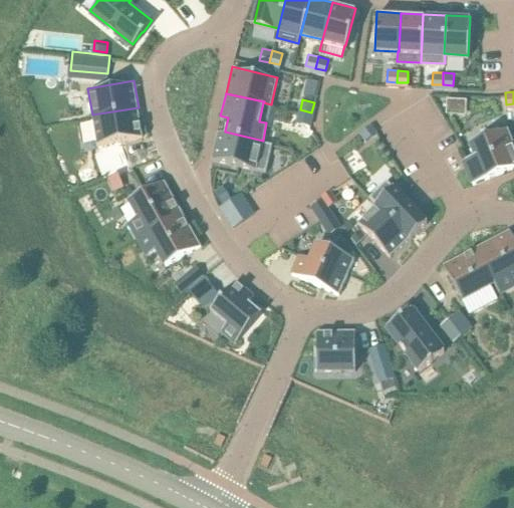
[(139,107),(92,115),(96,142),(98,142),(99,147),(94,149),(106,177),(108,176),(117,171),(132,165),(119,138),(143,135),(139,107)]
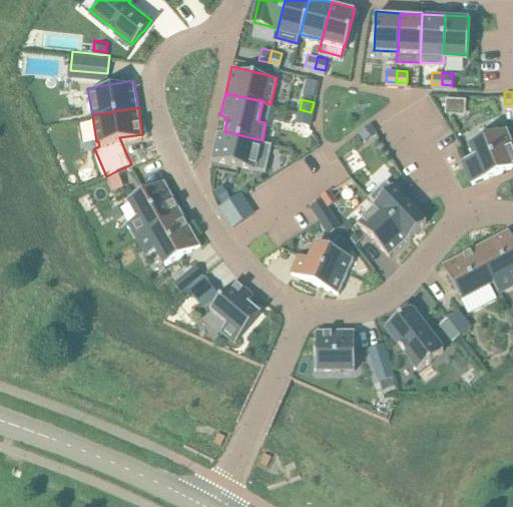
[(300,109),(297,119),(309,122),(311,112),(300,109)]
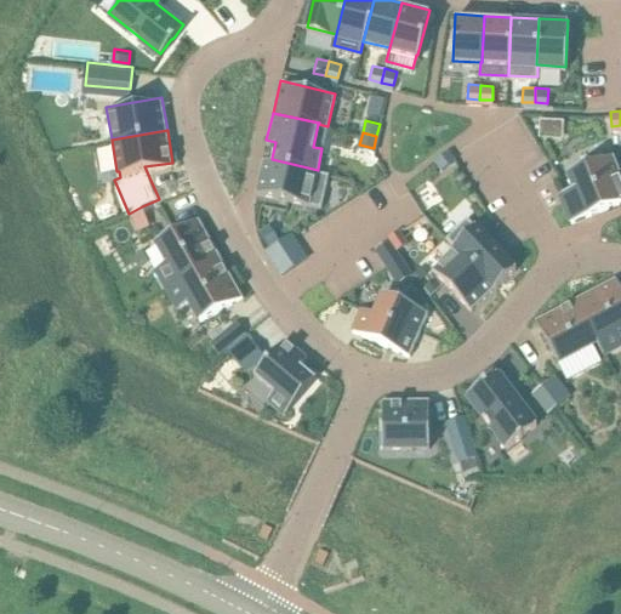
[(448,148),(436,157),(443,165),(454,157),(448,148)]
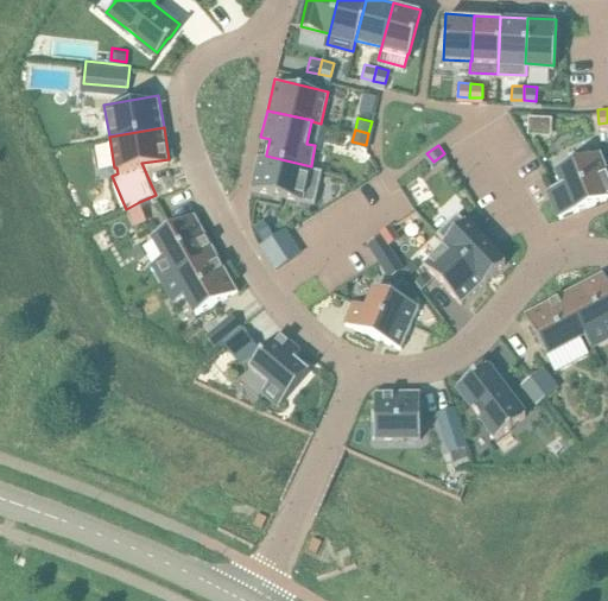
[(562,181),(549,187),(559,214),(607,194),(607,166),(601,149),(557,166),(562,181)]
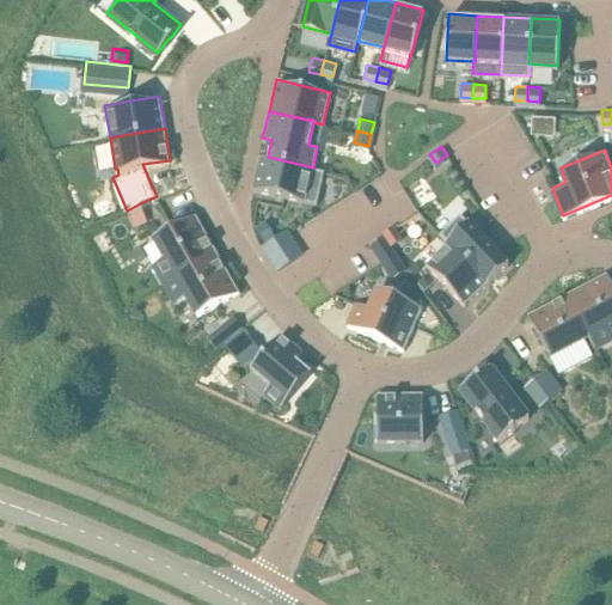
[(258,154),(251,187),(317,202),(324,169),(313,166),(313,167),(268,157),(268,156),(258,154)]
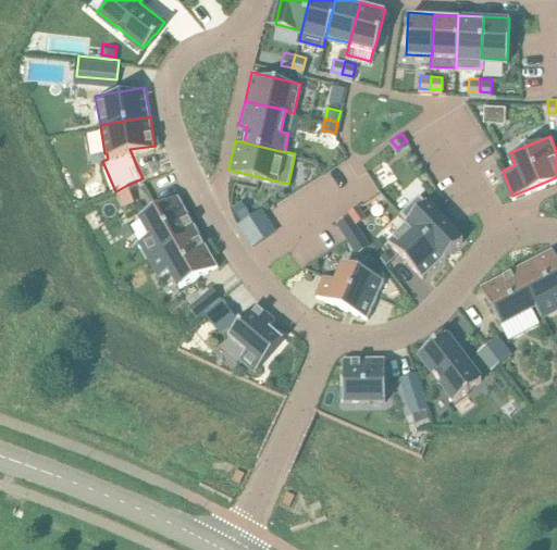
[(127,185),(118,190),(123,202),(133,198),(127,185)]
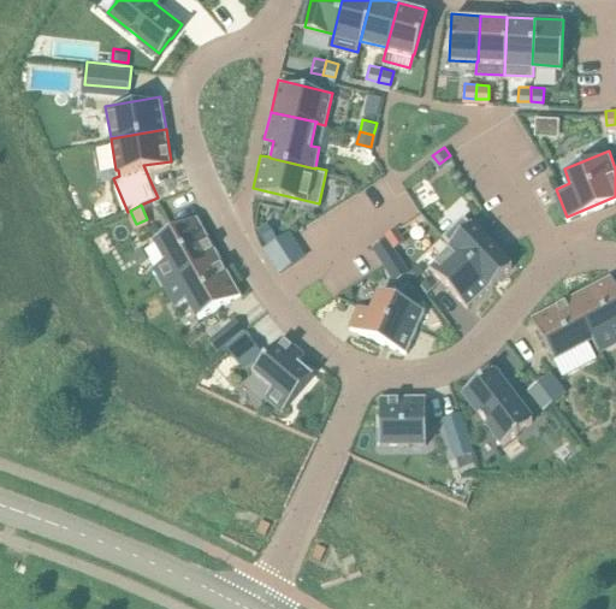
[(166,256),(154,262),(165,283),(177,276),(219,253),(196,213),(155,237),(166,256)]
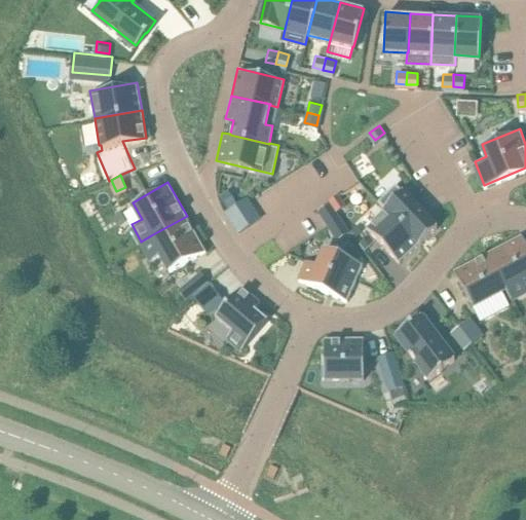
[(396,182),(378,198),(385,207),(386,206),(419,240),(418,242),(419,242),(437,225),(396,182)]
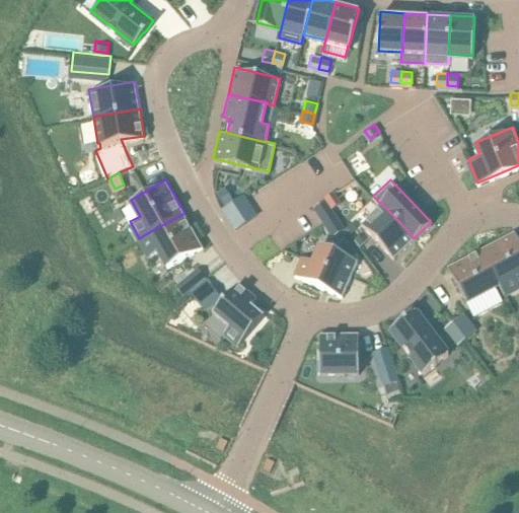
[(225,186),(218,191),(224,201),(232,196),(225,186)]
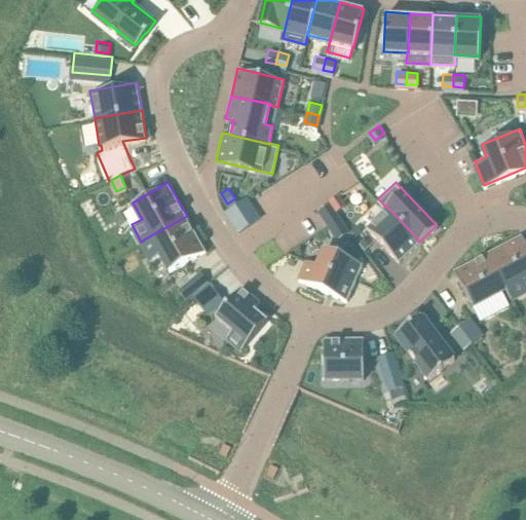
[(337,192),(329,198),(336,209),(344,202),(337,192)]
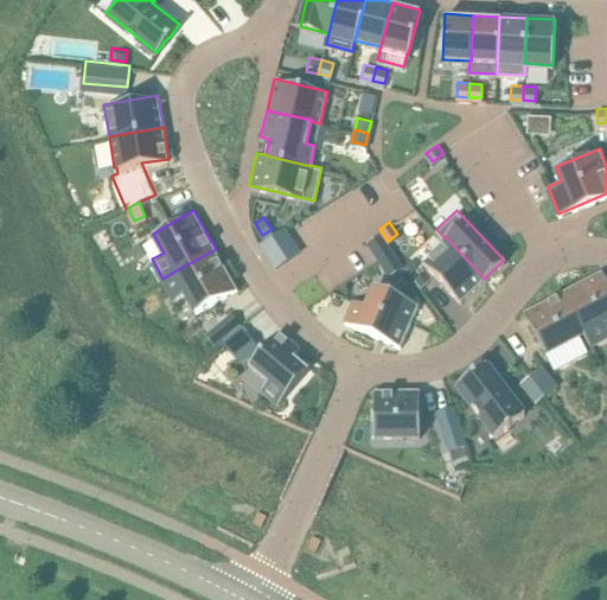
[(379,231),(368,240),(378,256),(381,259),(393,251),(379,231)]
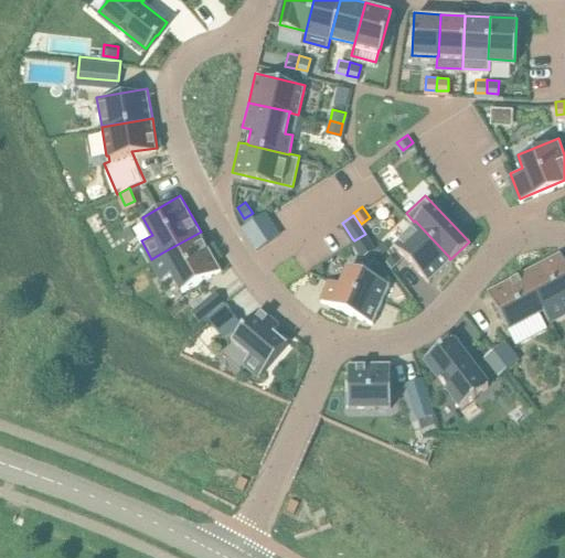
[(414,222),(393,242),(428,279),(449,259),(450,258),(415,221),(414,222)]
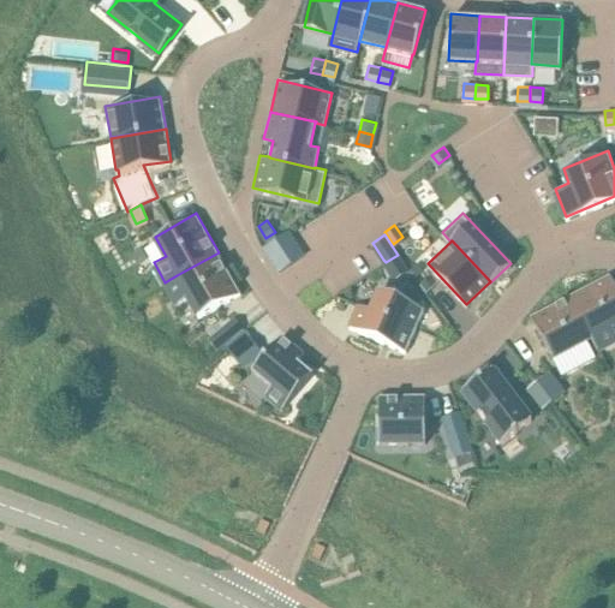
[(177,275),(165,282),(177,302),(187,294),(198,315),(240,291),(219,252),(177,275)]
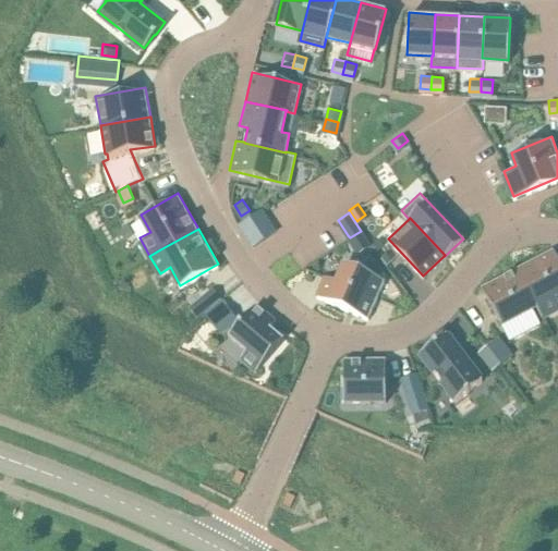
[(557,256),(553,246),(517,265),(537,303),(543,314),(557,305),(557,298),(555,294),(557,292),(557,256)]
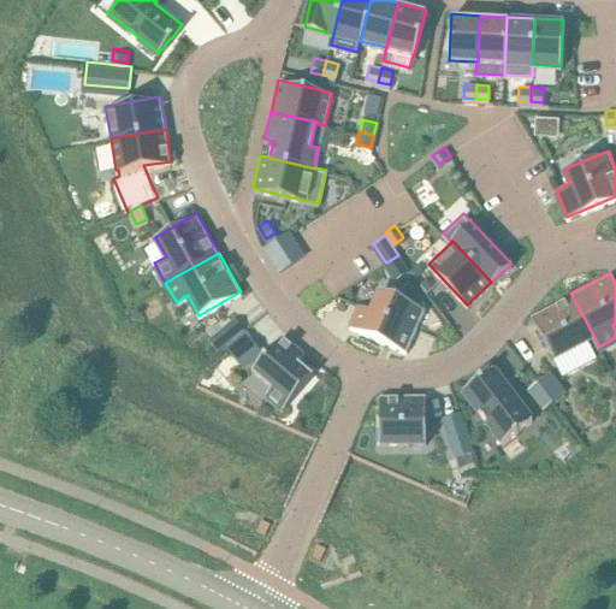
[(350,324),(350,325),(406,349),(425,307),(380,288),(372,308),(360,303),(351,324),(350,324)]
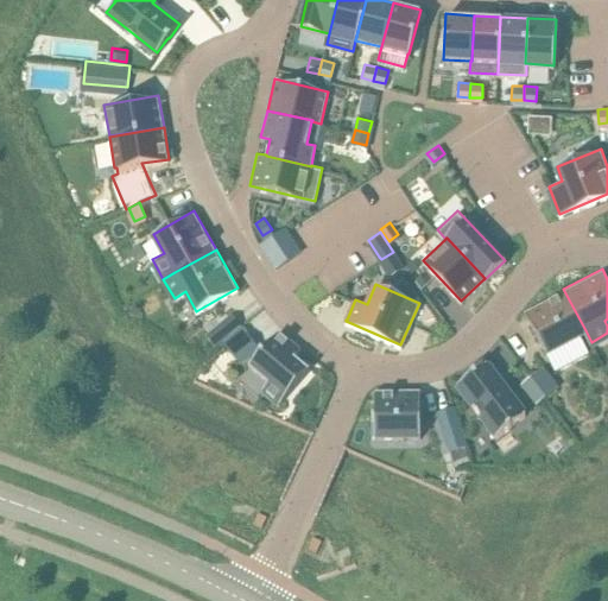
[(563,289),(524,310),(546,352),(586,330),(563,289)]
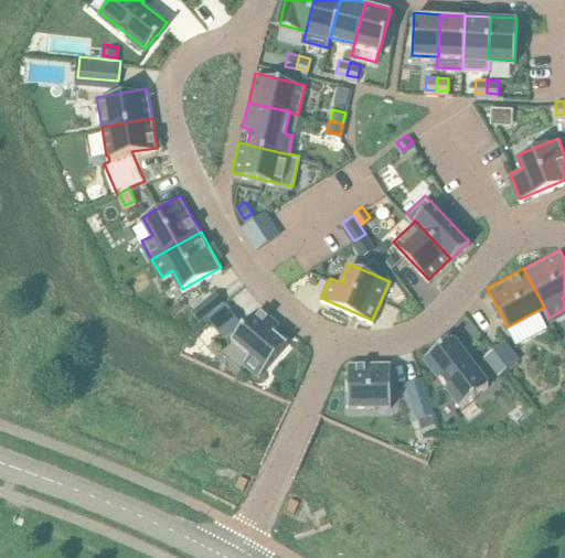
[(216,291),(206,299),(213,307),(223,299),(216,291)]
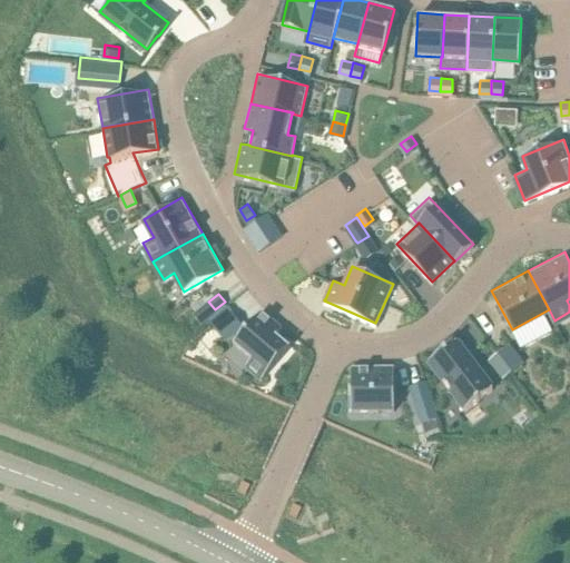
[(227,304),(209,318),(215,325),(233,312),(227,304)]
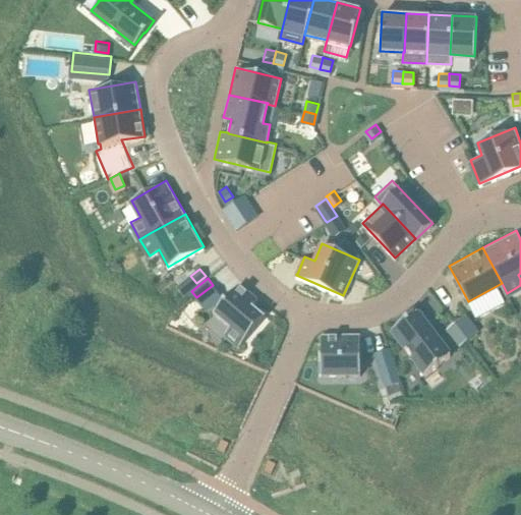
[(214,313),(206,322),(222,336),(225,333),(239,345),(265,315),(252,304),(257,298),(238,283),(213,312),(214,313)]
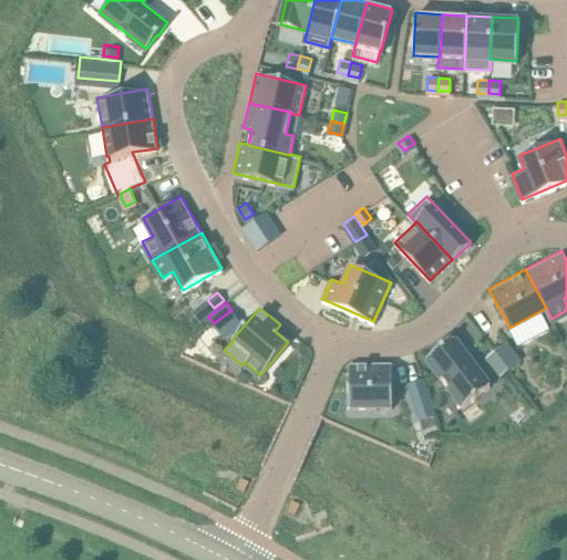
[(453,336),(426,356),(463,405),(490,384),(453,336)]
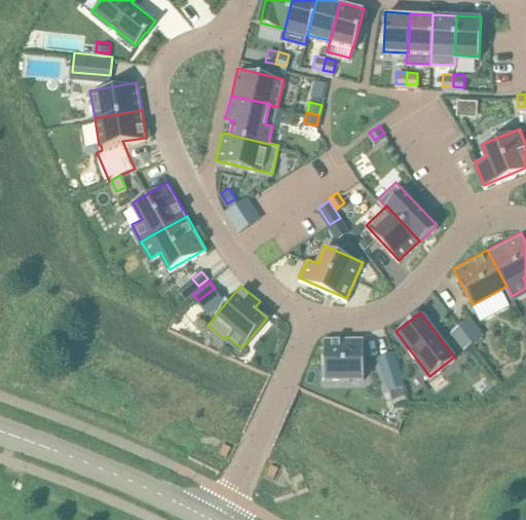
[(468,316),(458,323),(472,340),(482,333),(468,316)]
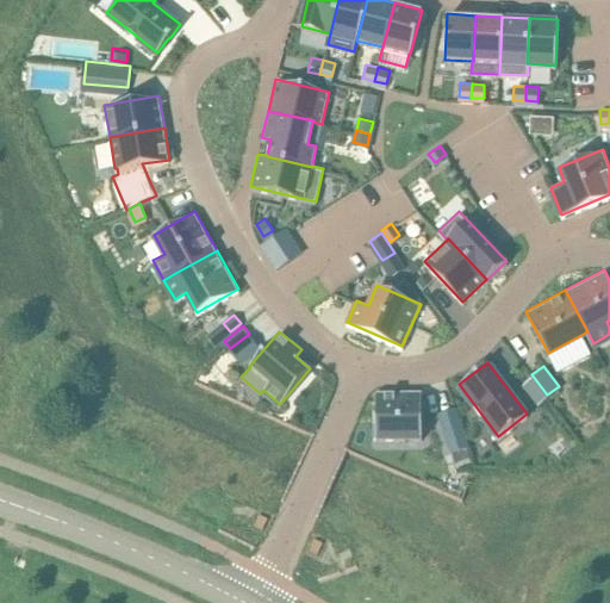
[(531,374),(524,380),(540,401),(547,395),(531,374)]
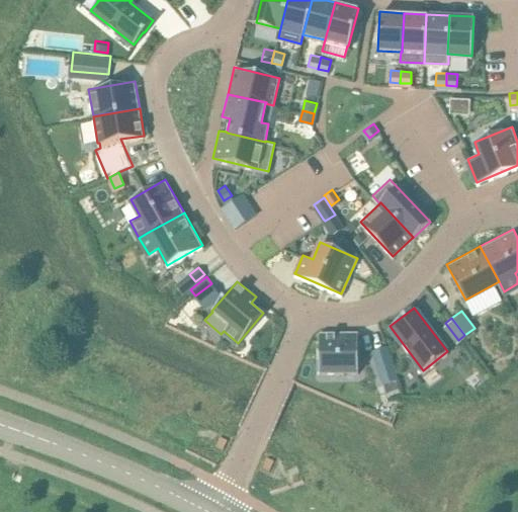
[(358,330),(319,330),(319,370),(358,370),(358,330)]
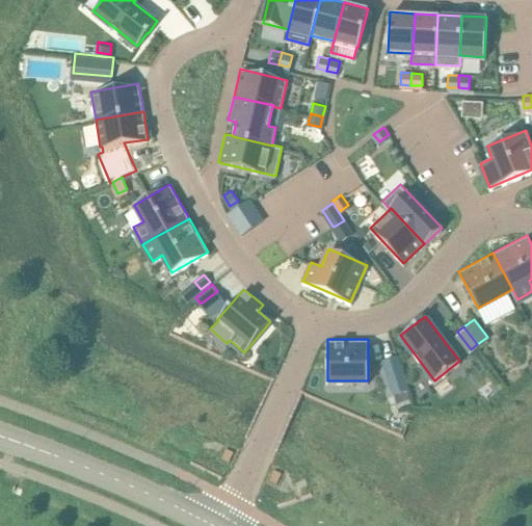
[(391,382),(394,392),(407,388),(403,377),(391,382)]
